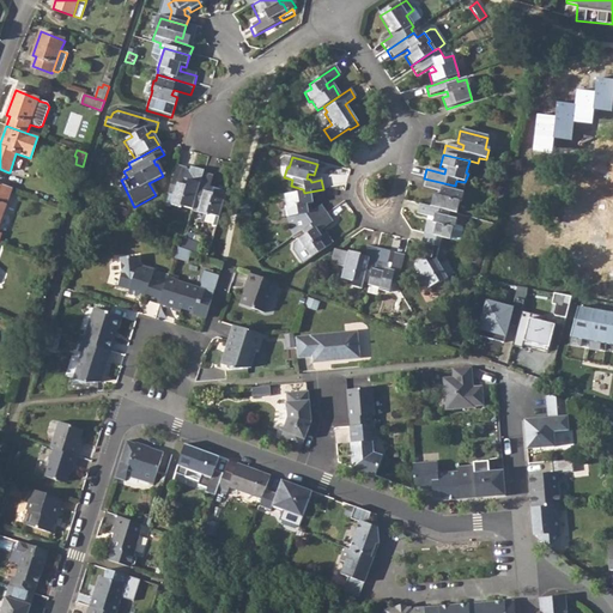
[(181,207),(192,211),(194,204),(199,186),(188,182),(186,188),(181,186),(186,169),(176,167),(168,196),(173,198),(171,206),(181,210),(181,207)]
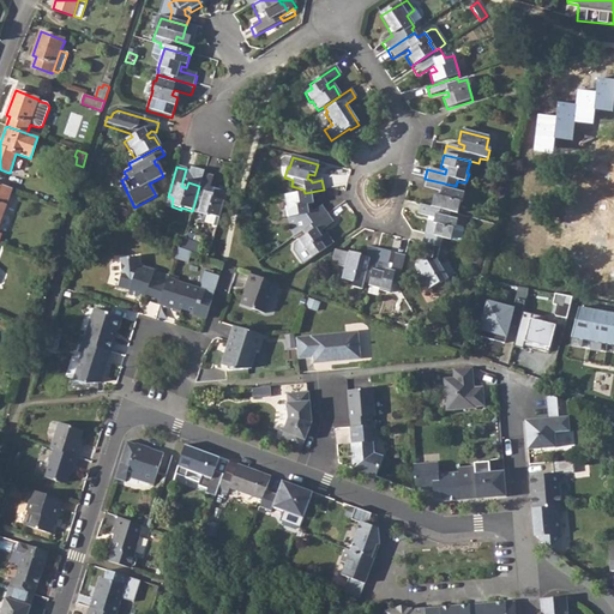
[(208,216),(218,218),(226,193),(214,190),(211,196),(206,194),(211,176),(203,174),(199,186),(194,204),(199,206),(197,215),(206,218),(208,216)]
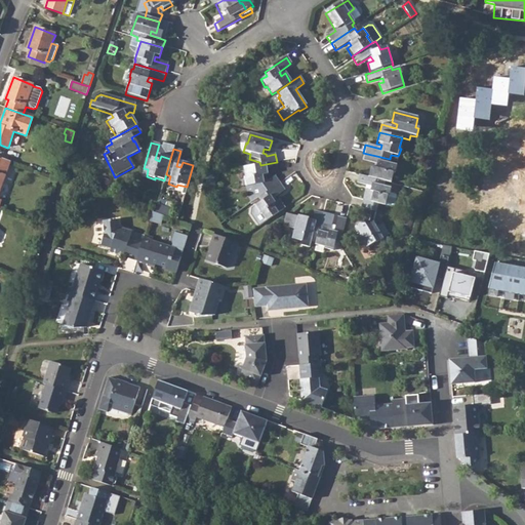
[(370,168),(368,178),(384,182),(390,184),(393,173),(394,173),(396,166),(388,164),(390,159),(363,153),(361,161),(376,165),(375,169),(370,168)]
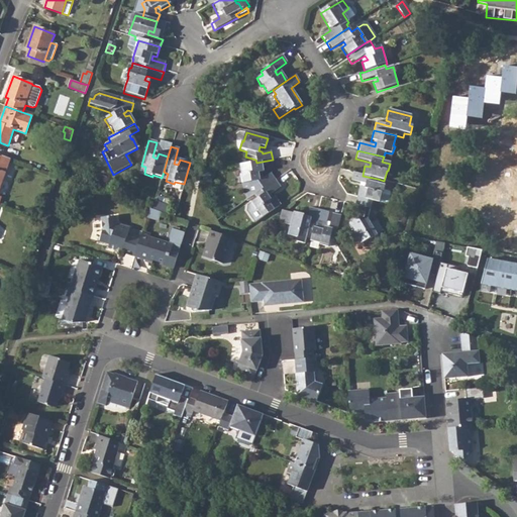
[(0,188),(11,158),(0,153),(0,188)]
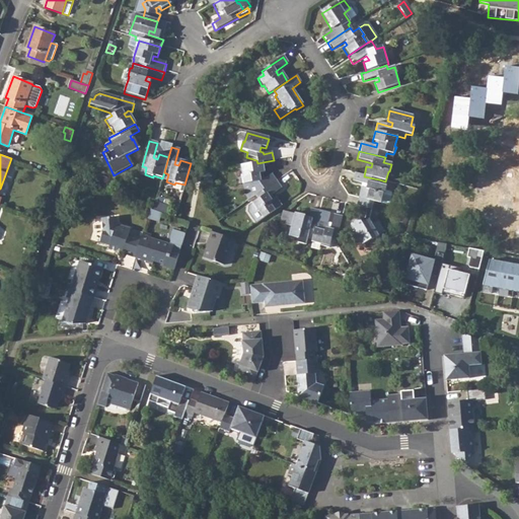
[(260,187),(263,191),(277,181),(272,174),(264,179),(263,177),(261,177),(260,173),(265,172),(263,162),(257,163),(239,166),(241,176),(240,176),(241,184),(249,183),(249,188),(260,187)]
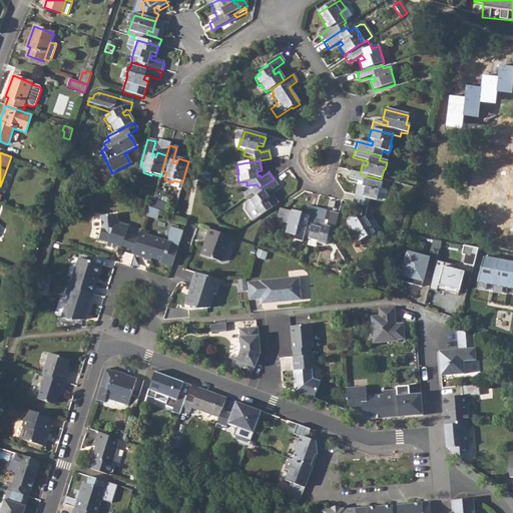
[(374,182),(375,177),(360,174),(350,171),(348,179),(358,182),(354,196),(368,199),(375,201),(378,191),(379,192),(380,189),(381,184),(374,182)]
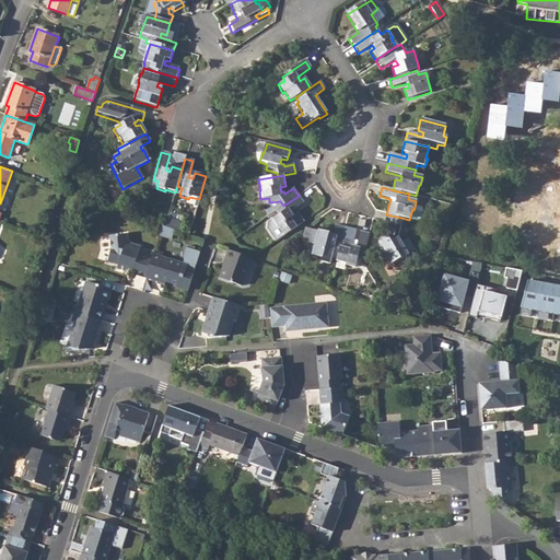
[(277,228),(283,236),(304,222),(296,212),(292,216),(290,212),(303,202),(299,196),(283,206),(275,212),(278,216),(271,221),(276,228),(277,228)]
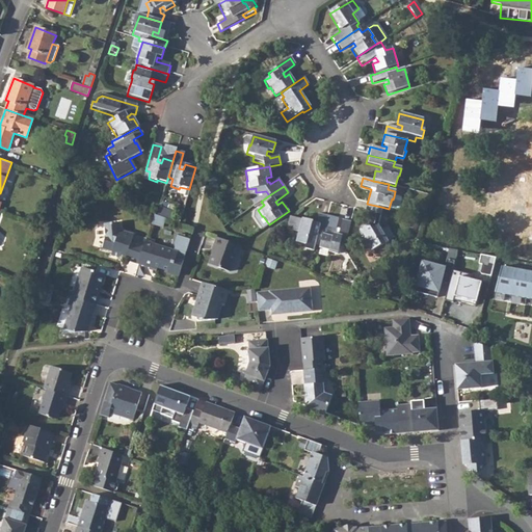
[(399,197),(394,196),(393,200),(392,198),(389,209),(398,211),(400,200),(399,197)]
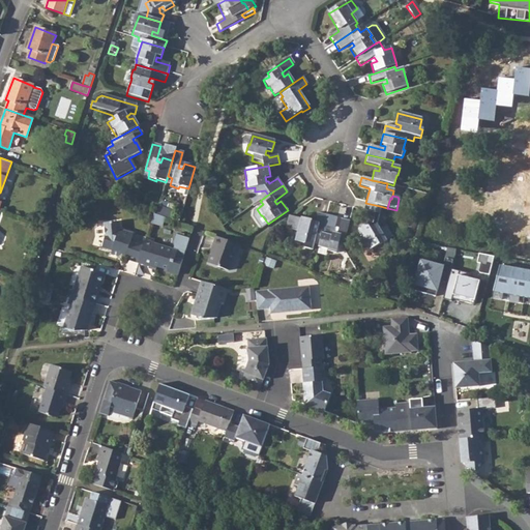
[(357,231),(370,251),(378,245),(379,246),(386,242),(385,240),(391,237),(385,227),(380,231),(376,225),(380,206),(365,203),(363,211),(374,213),(372,224),(367,226),(366,225),(357,231)]
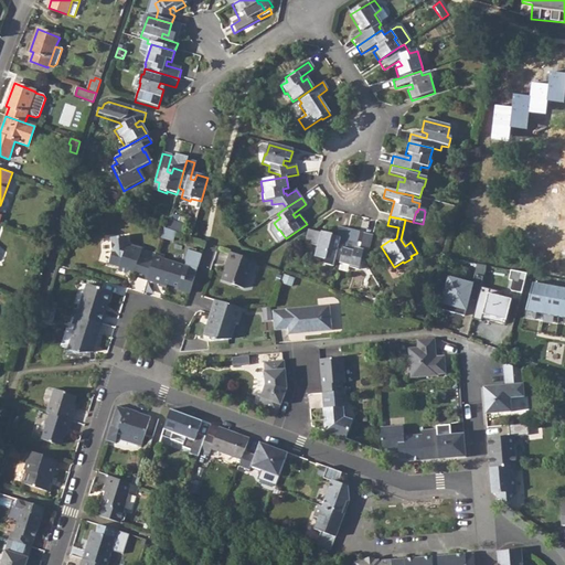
[(183,225),(169,220),(167,230),(177,233),(180,234),(183,225)]
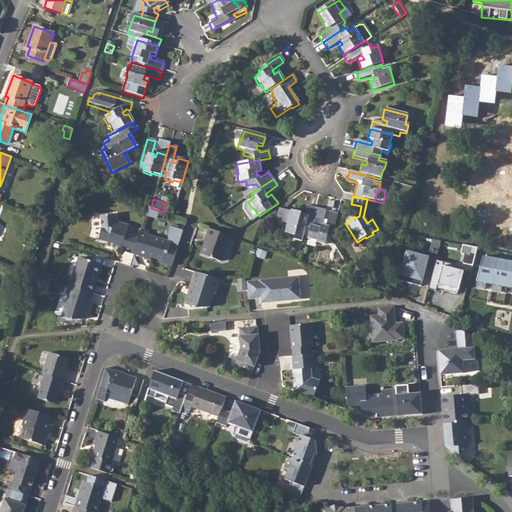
[(294,239),(301,242),(303,236),(307,237),(312,217),(315,208),(306,206),(303,220),(299,219),(301,213),(280,209),(276,222),(287,225),(285,233),(294,236),(294,239)]
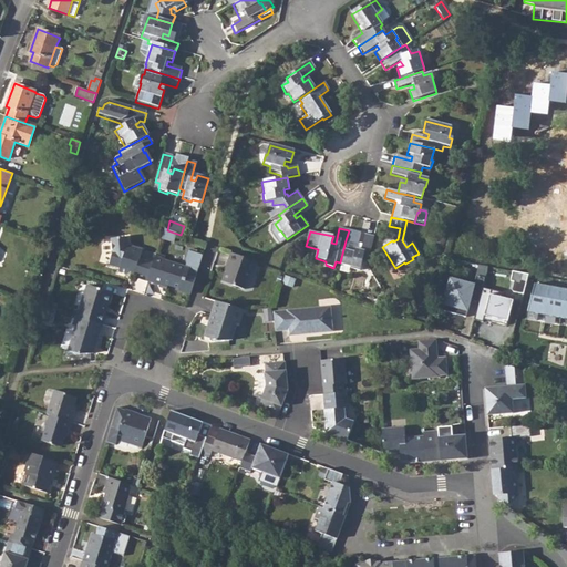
[(167,230),(165,229),(162,239),(174,243),(177,234),(167,230)]
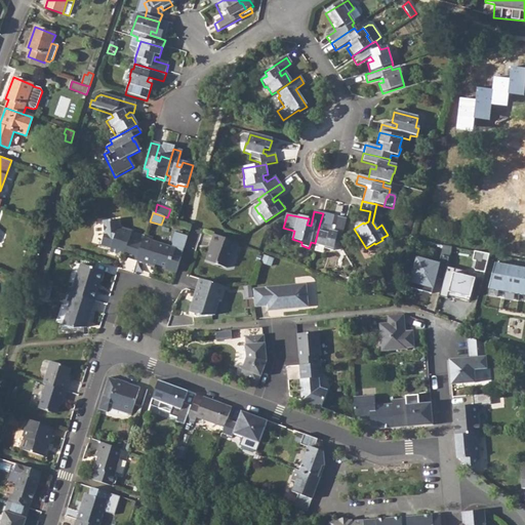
[(324,249),(331,251),(333,243),(339,245),(346,219),(337,217),(334,227),(333,232),(329,231),(330,226),(320,223),(315,243),(315,245),(324,248),(324,249)]
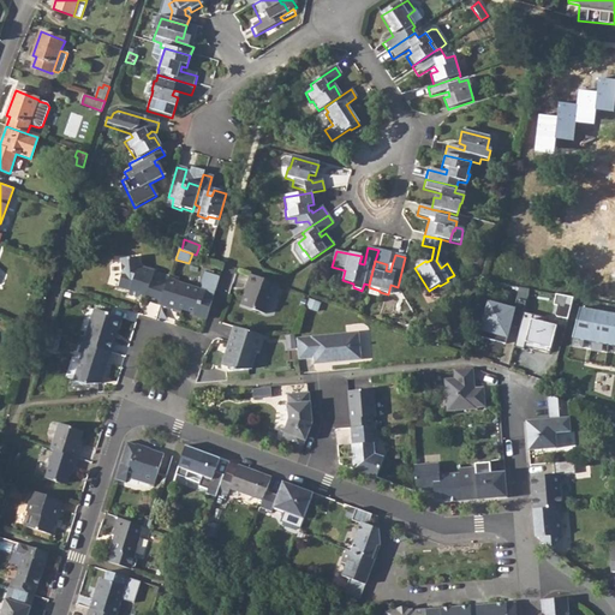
[(129,294),(138,298),(139,296),(145,297),(144,300),(161,305),(168,282),(151,276),(154,272),(137,267),(137,257),(120,258),(121,275),(118,287),(130,291),(129,294)]
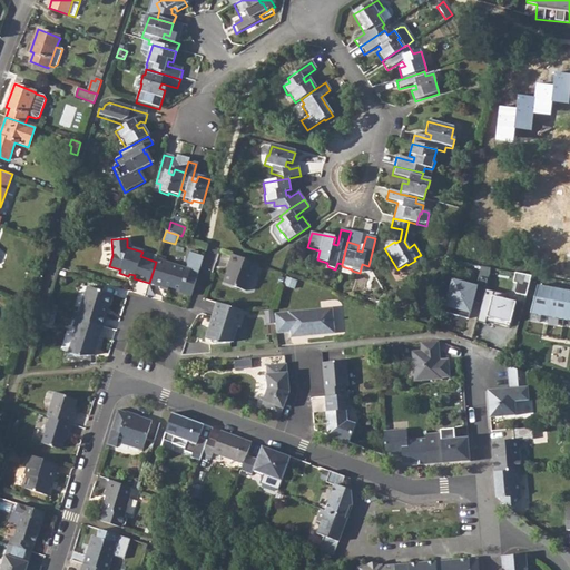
[(166,258),(157,256),(156,262),(149,283),(167,288),(168,286),(179,290),(178,293),(190,296),(203,256),(188,252),(186,259),(187,265),(186,269),(164,262),(166,258)]
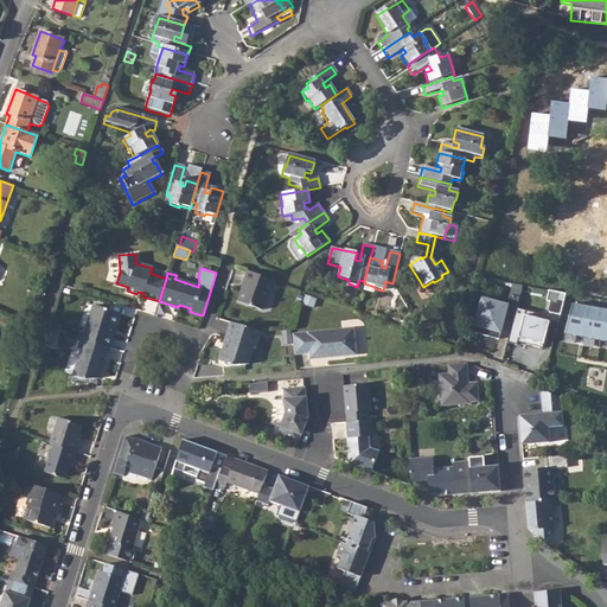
[(248,306),(261,310),(268,289),(270,291),(274,281),(247,272),(242,282),(246,282),(242,292),(238,300),(248,304),(248,306)]
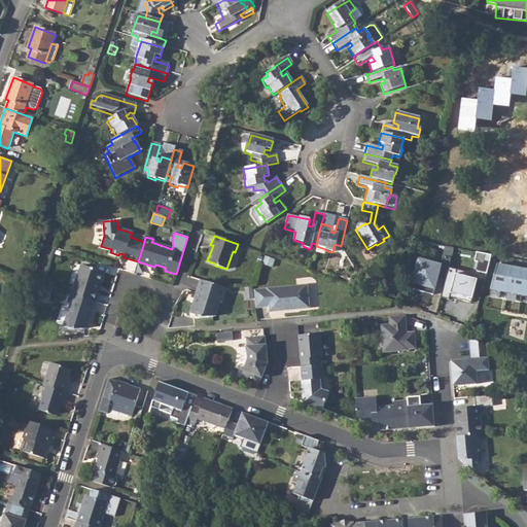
[(445,246),(442,256),(450,258),(452,248),(445,246)]
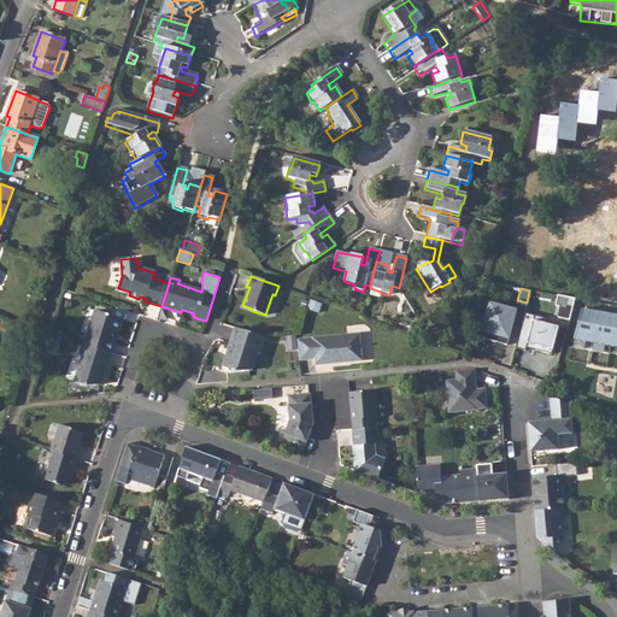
[(573,319),(577,298),(559,294),(557,304),(562,305),(559,316),(573,319)]
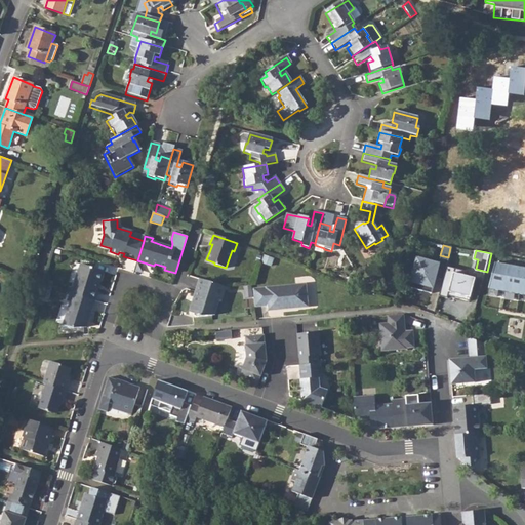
[(435,279),(442,280),(446,267),(448,257),(440,255),(438,264),(416,258),(408,287),(431,293),(435,279)]
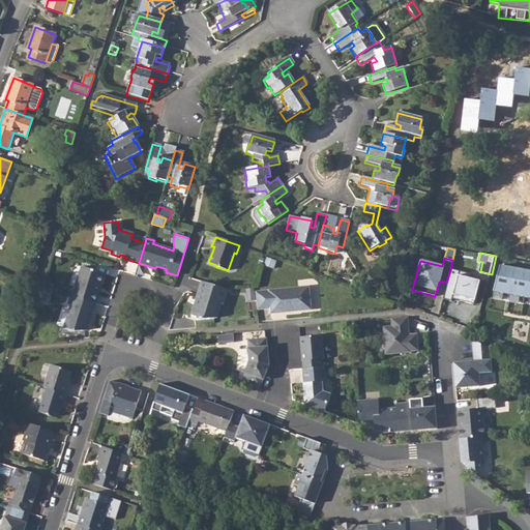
[(529,270),(500,265),(492,298),(529,304),(529,270)]
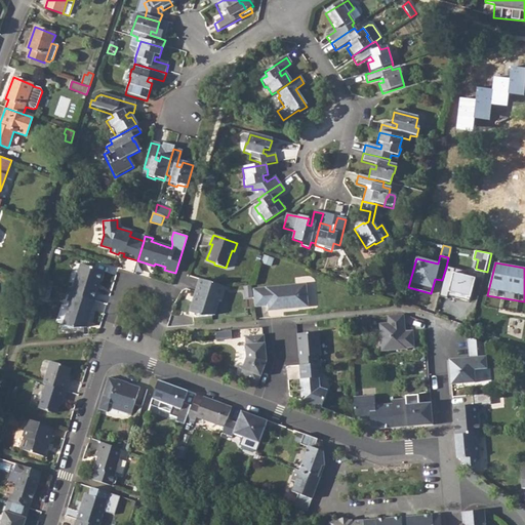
[(95,301),(105,272),(82,265),(77,284),(74,284),(72,294),(95,301)]
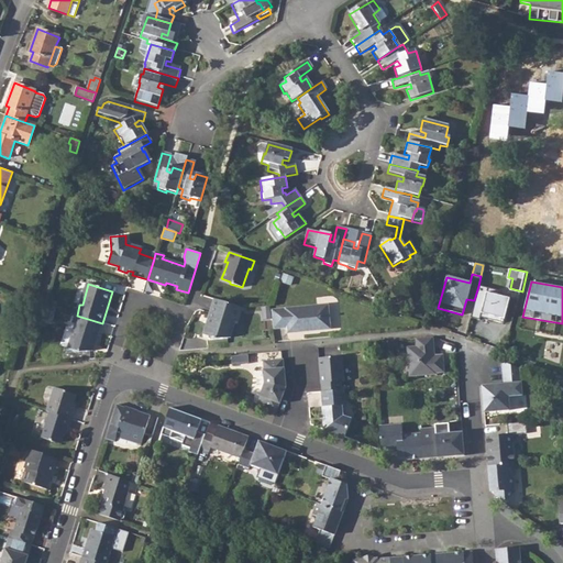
[(479,318),(503,324),(509,298),(498,296),(499,291),(478,286),(474,300),(470,318),(478,321),(479,318)]
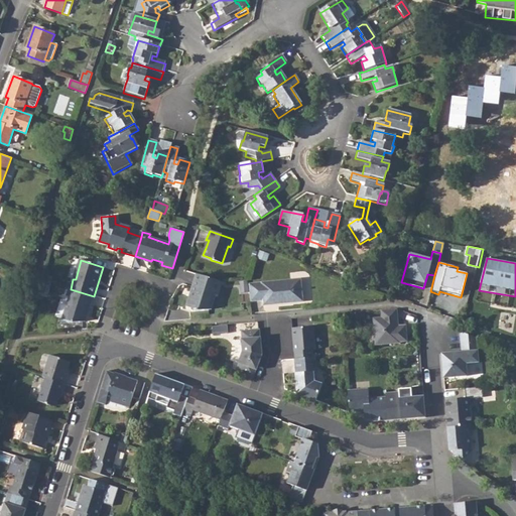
[(211,309),(215,294),(217,294),(221,284),(222,281),(196,274),(185,305),(195,308),(195,310),(211,309)]
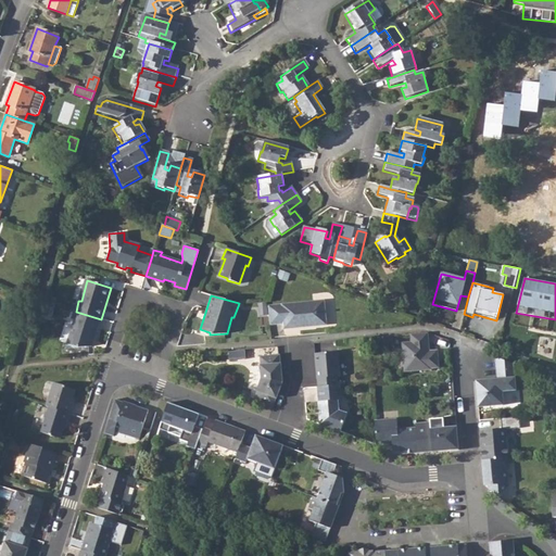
[(282,328),(293,327),(294,326),(298,326),(299,327),(325,325),(323,301),(267,306),(269,325),(282,323),(282,328)]
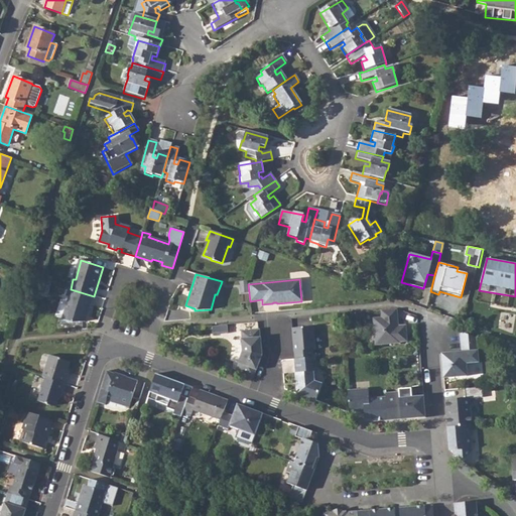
[(34,294),(42,297),(46,282),(39,280),(34,294)]
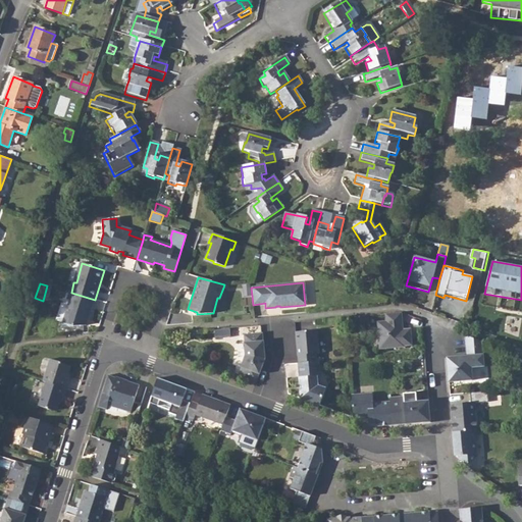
[(69,301),(62,323),(74,326),(83,326),(86,315),(90,316),(95,300),(71,293),(69,293),(66,300),(69,301)]
